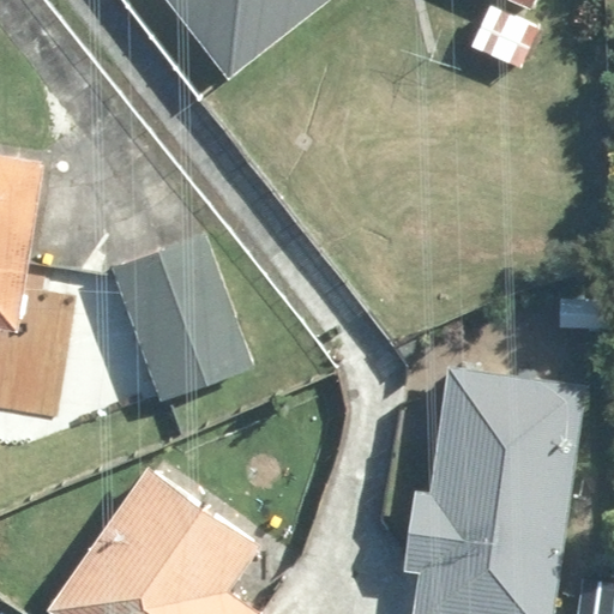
[(167,0),(229,79),(332,0),(167,0)]
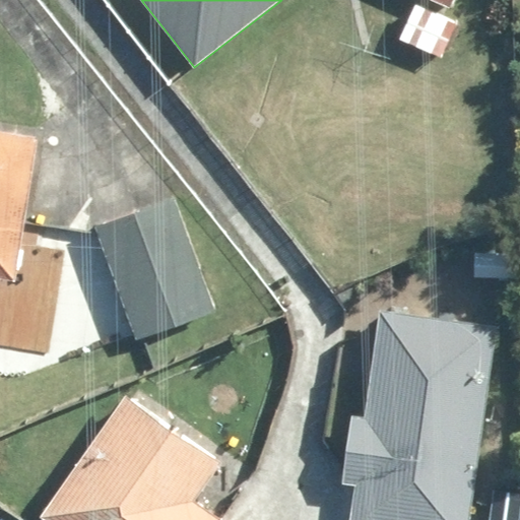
[(0,279),(18,283),(43,138),(0,130),(0,279)]
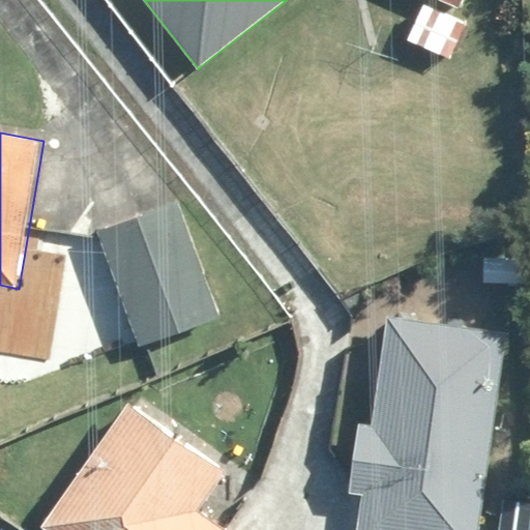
[(178,198),(94,230),(140,348),(224,316),(178,198)]
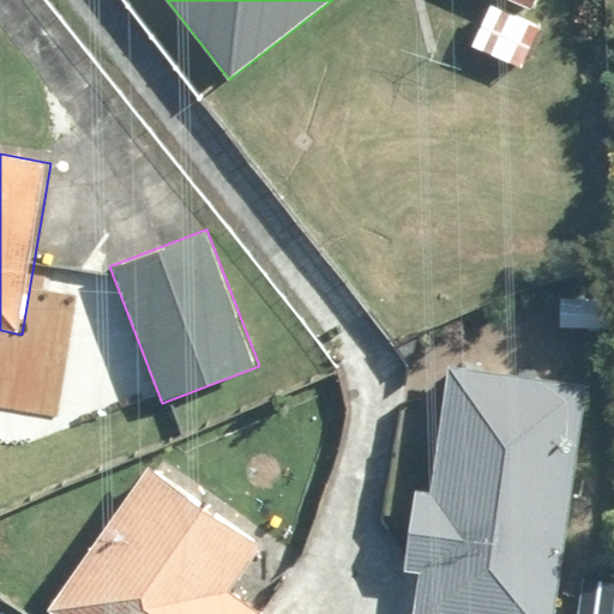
[(433,492),(411,489),(403,566),(425,569),(419,613),(559,613),(585,386),(446,371),(433,492)]
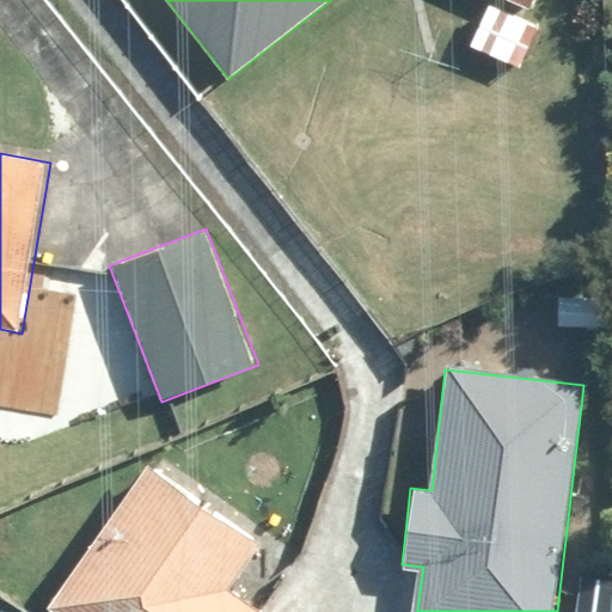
[(261,546),(147,466),(48,606),(55,611),(263,611),(231,589),(261,546)]
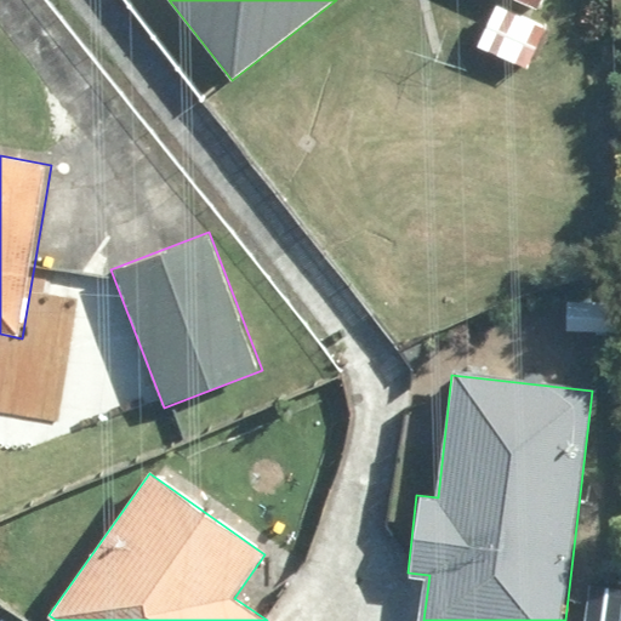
All buildings are outlined.
